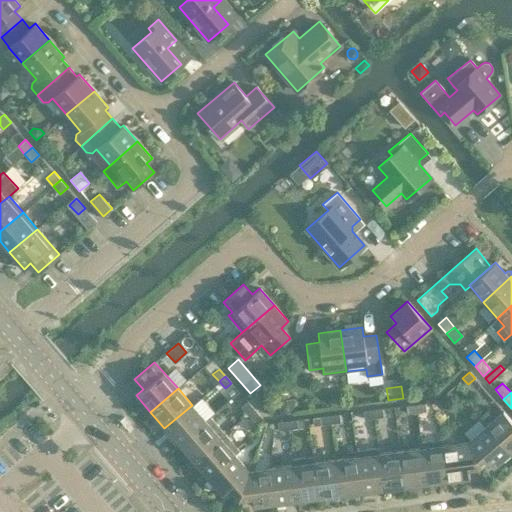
[(443,395),(436,402),(442,409),(450,402),(443,395)]
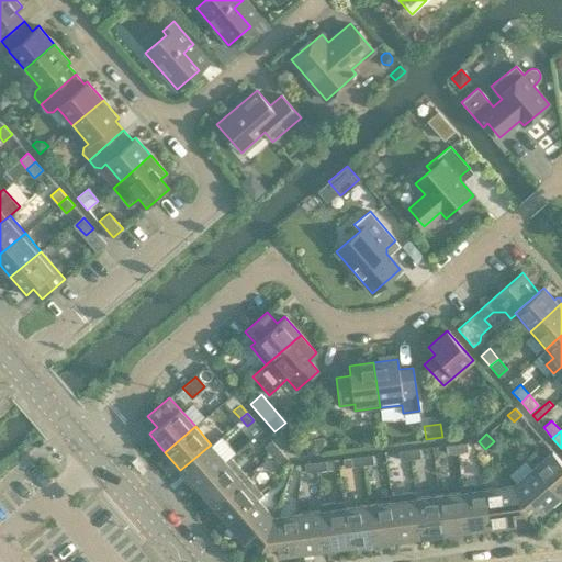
[(307,454),(324,452),(323,439),(305,441),(307,454)]
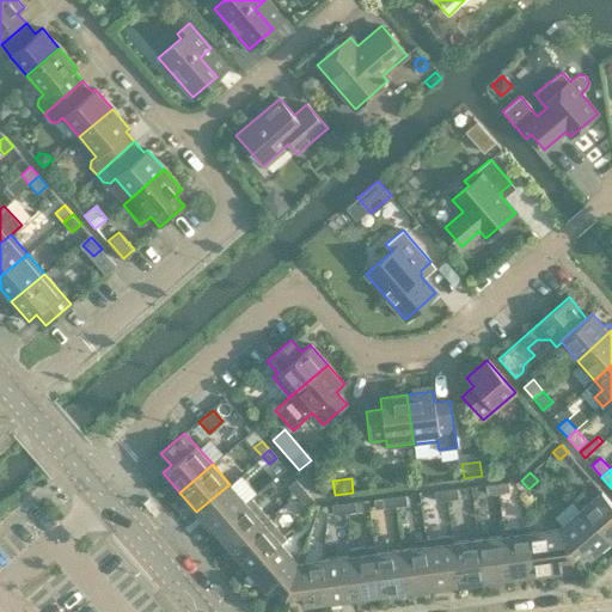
[(295,495),(303,488),(295,479),(288,487),(295,495)]
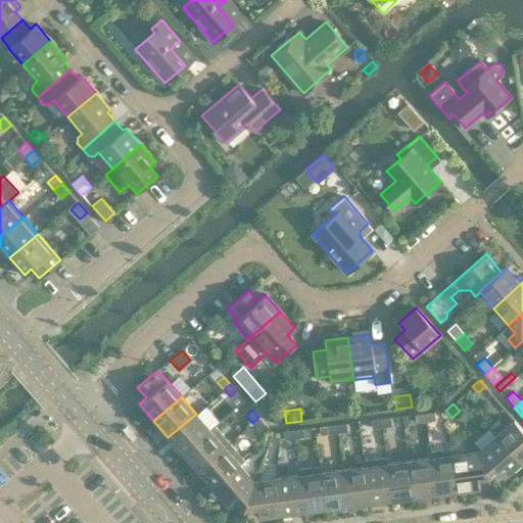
[(425,421),(435,420),(434,412),(424,413),(425,421)]
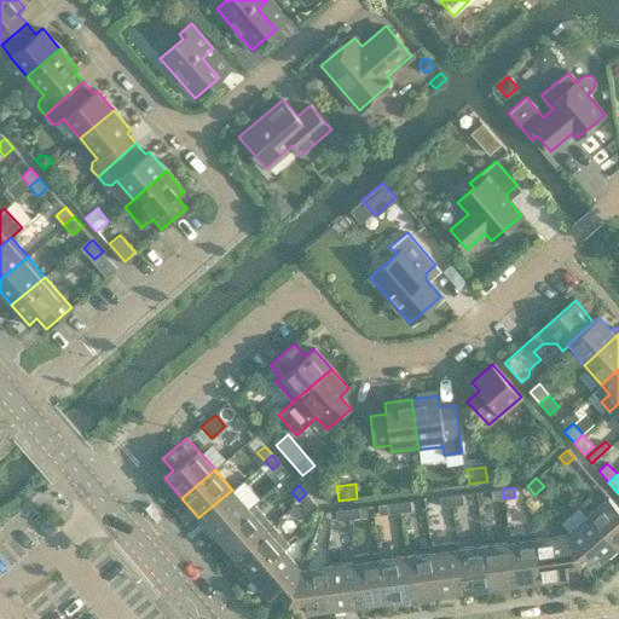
[(492,499),(503,498),(502,489),(491,491),(492,499)]
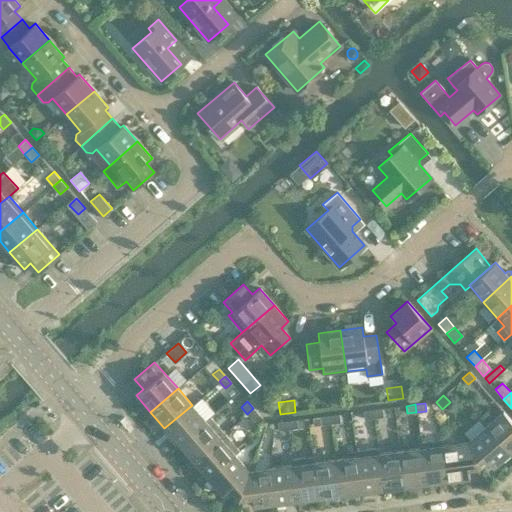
[(206,421),(205,420),(192,405),(164,428),(179,445),(206,421)]
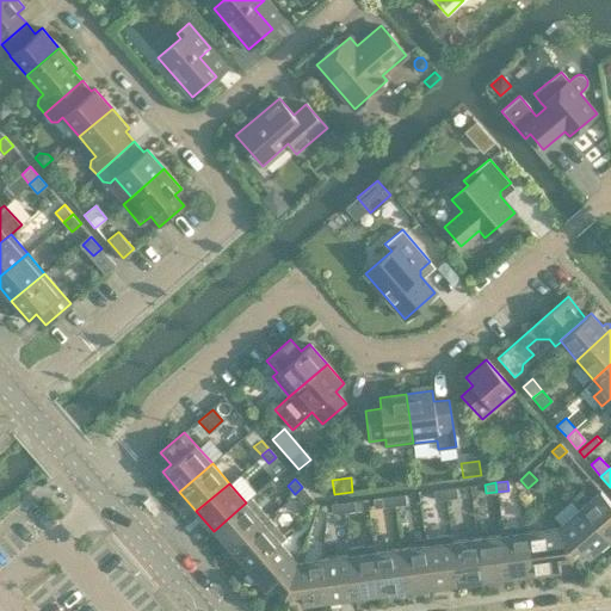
[(303,503),(310,497),(302,487),(295,494),(303,503)]
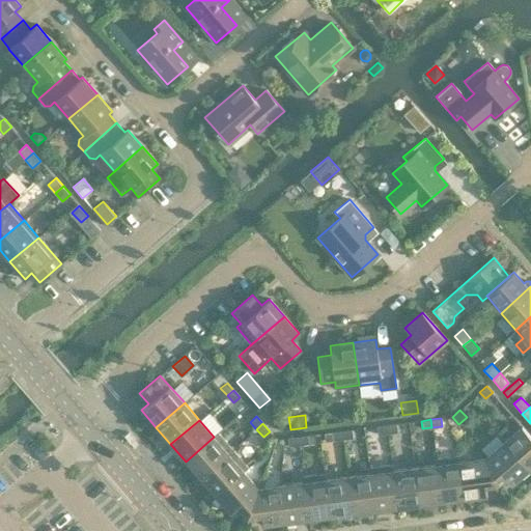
[(387,434),(397,432),(396,424),(386,425),(387,434)]
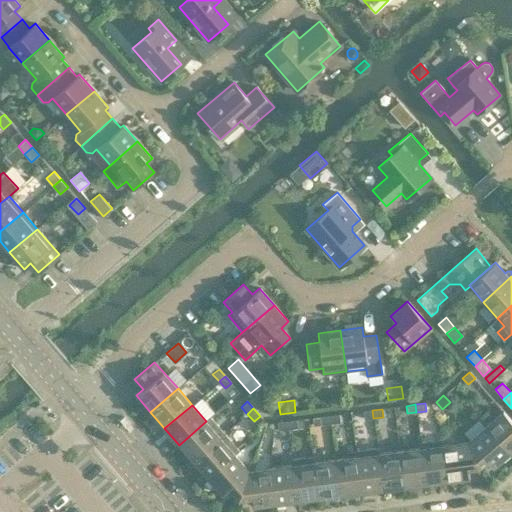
[(364,419),(373,418),(372,410),(363,411),(364,419)]
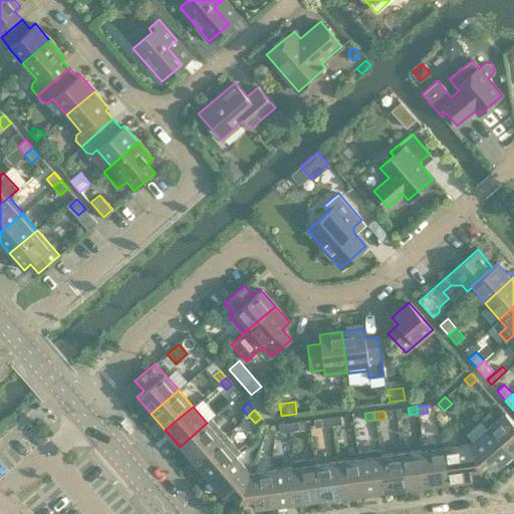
[(511,455),(513,452),(513,423),(505,413),(488,427),(511,455)]
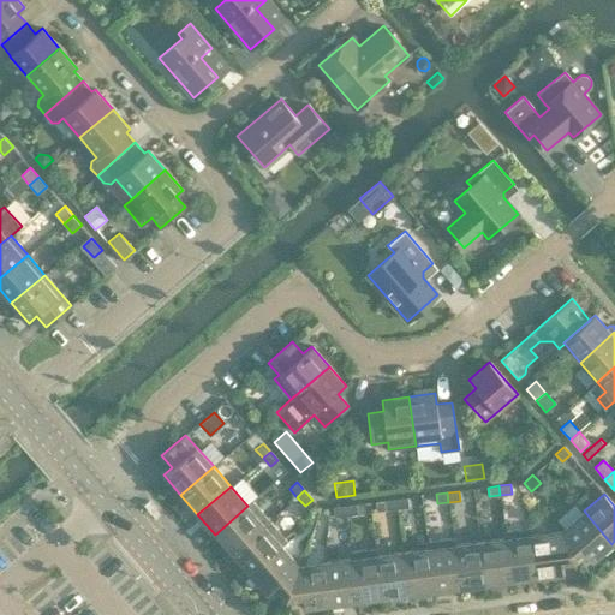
[(398,508),(408,507),(407,497),(396,499),(398,508)]
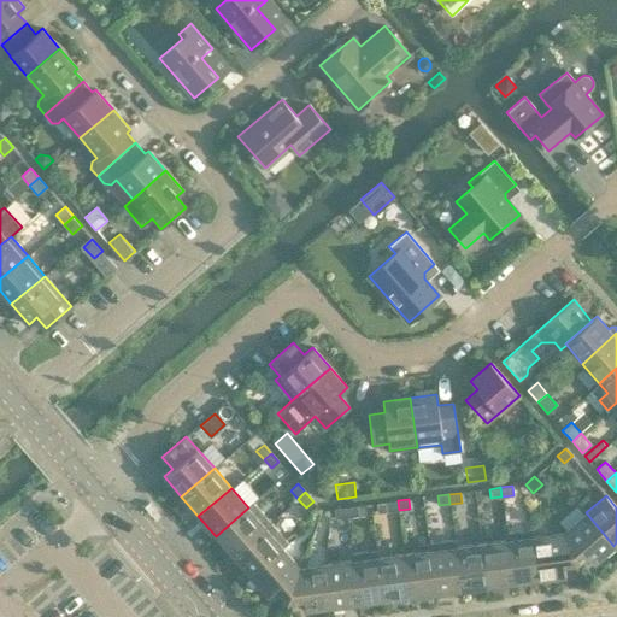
[(378,513),(399,510),(398,500),(376,504),(378,513)]
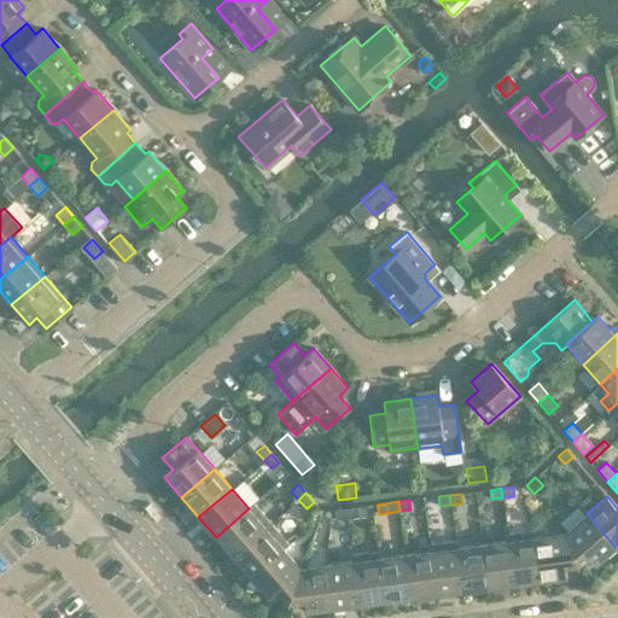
[(233,557),(272,523),(254,503),(248,507),(249,508),(216,537),(233,557)]
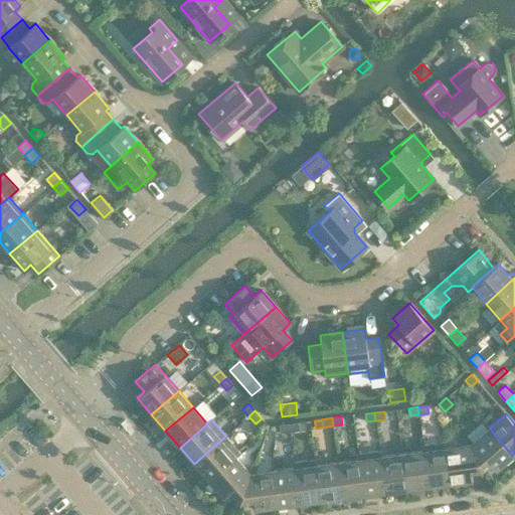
[(290,432),(307,430),(306,421),(289,423),(290,432)]
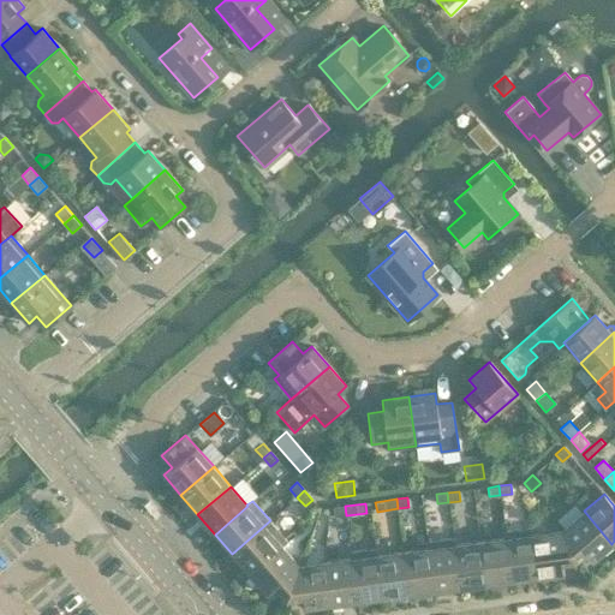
[(334,517),(346,515),(345,506),(333,507),(334,517)]
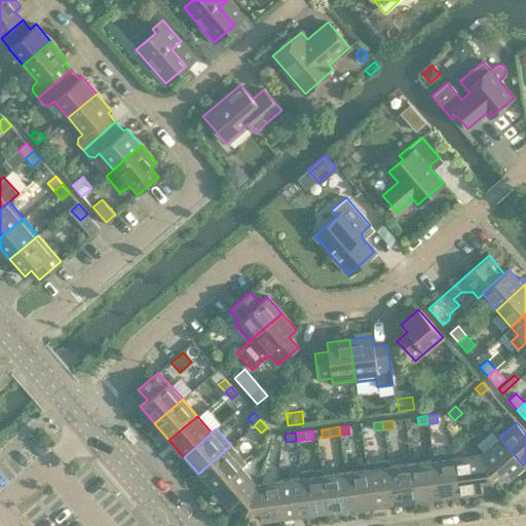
[(506,480),(523,465),(499,437),(480,454),(491,480),(499,473),(506,480)]
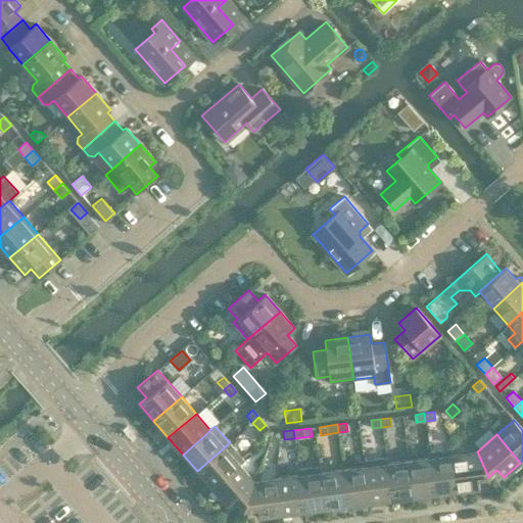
[(240,464),(244,460),(230,442),(197,471),(211,487),(239,464),(240,464)]
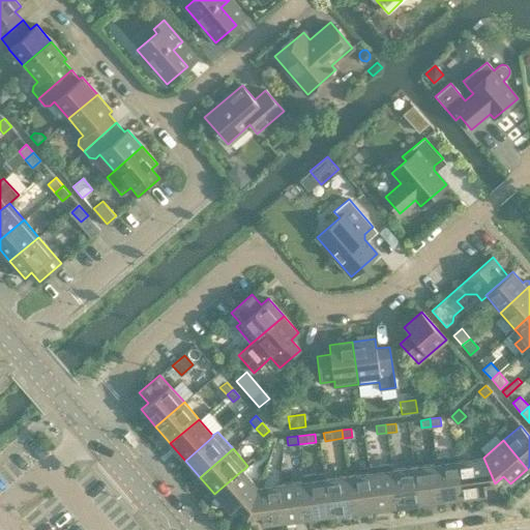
[(458,461),(459,461),(458,454),(434,458),(435,464),(436,464),(441,500),(463,498),(458,461)]
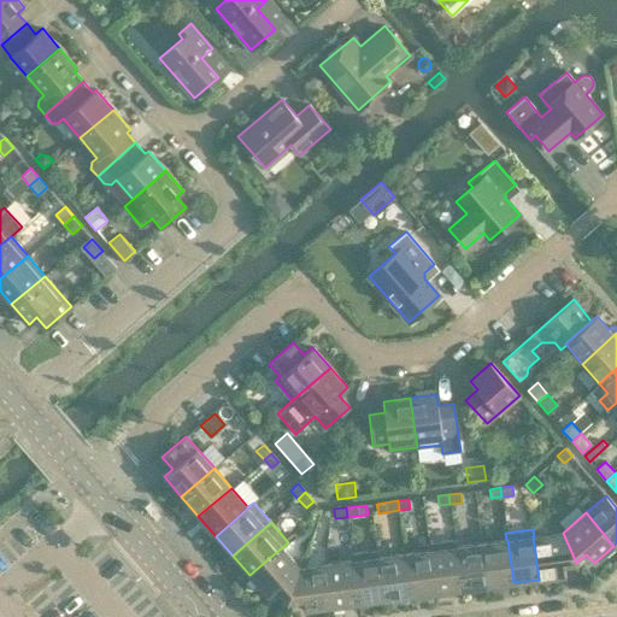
[(564,564),(576,563),(563,533),(534,536),(533,536),(539,580),(565,576),(564,564)]
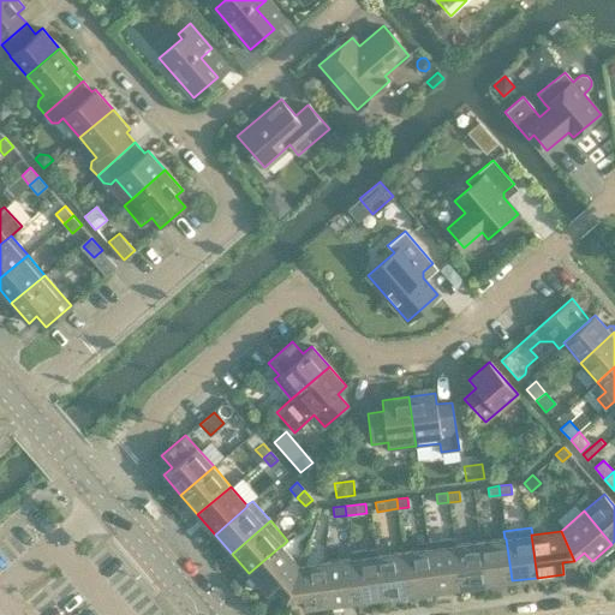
[(454,545),(455,544),(454,537),(427,542),(428,548),(429,548),(434,591),(460,587),(454,545)]
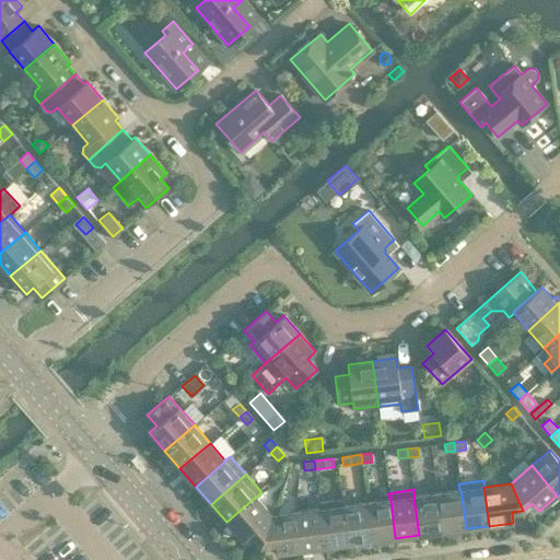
[(442,532),(466,528),(461,490),(459,490),(436,493),(442,532)]
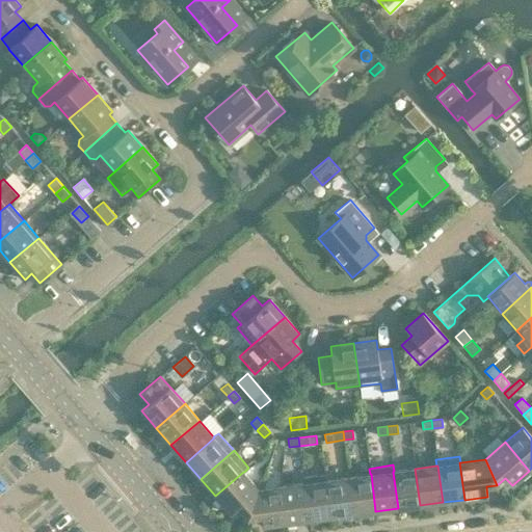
[(398,508),(420,505),(415,469),(394,471),(393,472),(398,508)]
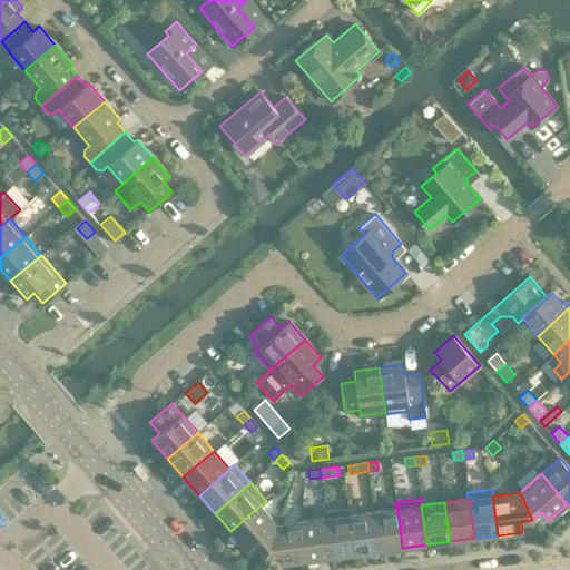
[(277,523),(262,505),(261,505),(231,531),(247,550),(255,543),(265,554),(277,523)]
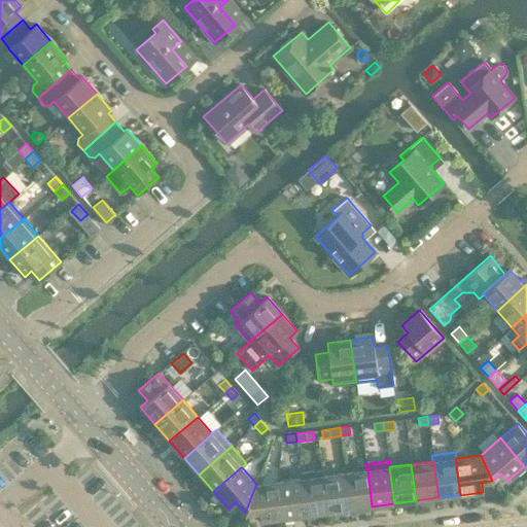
[(323,476),(323,469),(300,472),(301,479),(306,515),(327,513),(323,476)]
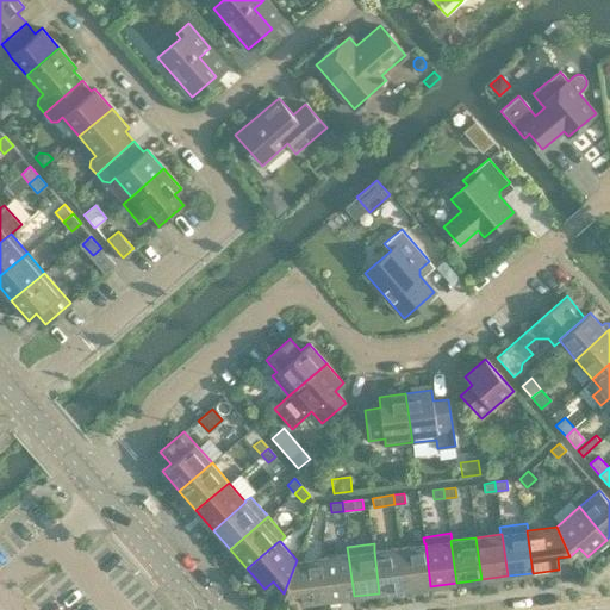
[(405,590),(430,586),(425,543),(424,543),(399,547),(405,590)]
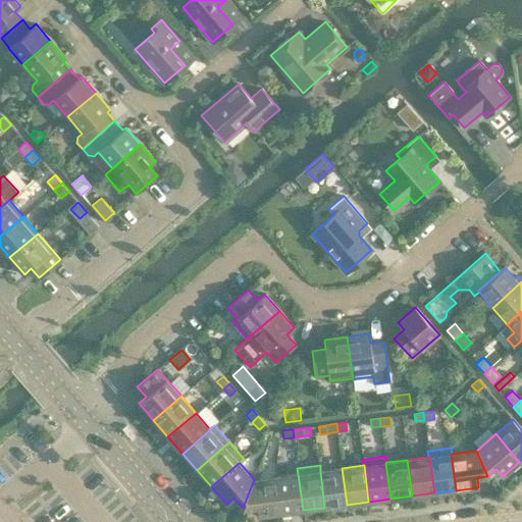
[(324,508),(347,505),(342,468),(320,471),(324,508)]
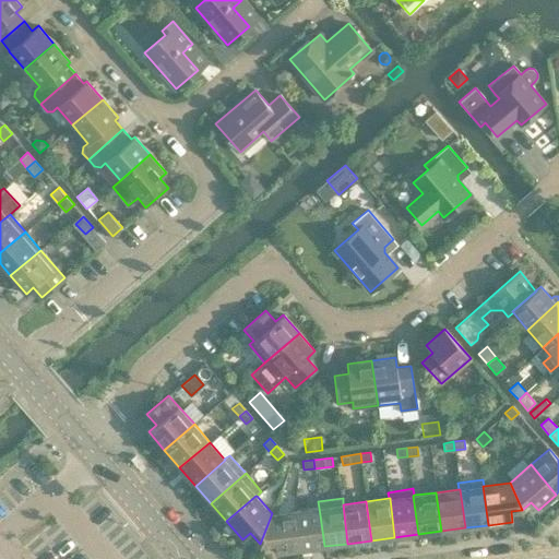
[(300,549),(324,546),(319,508),(296,511),(300,549)]
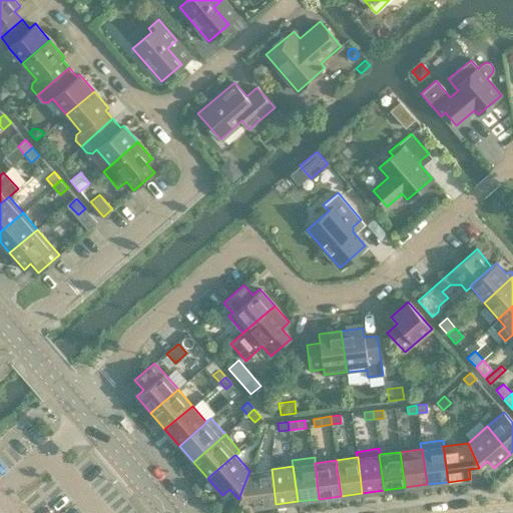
[(254,507),(276,504),(272,469),(249,471),(238,499),(252,498),(254,507)]
